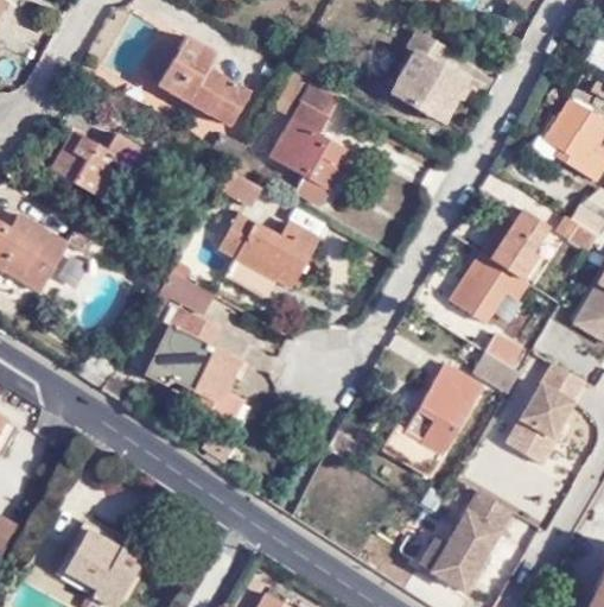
[(479,16),(485,0),(453,0),(452,4),(479,16)]
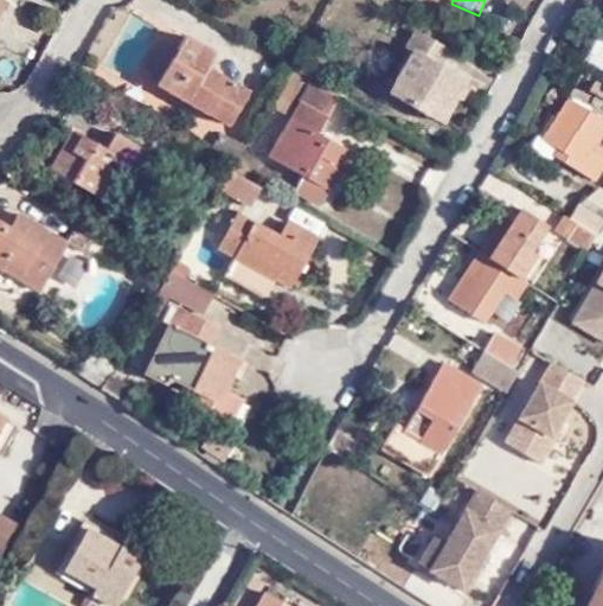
[(444,45),(417,31),(406,50),(412,53),(390,93),(423,113),(427,107),(444,116),(463,81),(434,64),(444,45)]
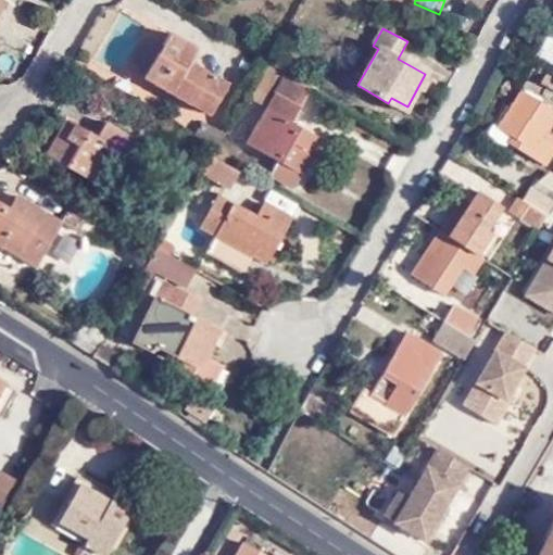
[(164,41),(148,70),(143,77),(208,114),(227,80),(189,59),(196,48),(170,32),(164,41)]
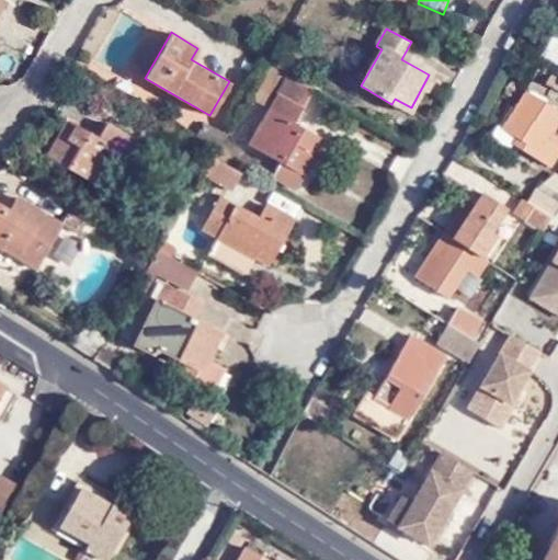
[(138,64),(149,70),(166,42),(154,36),(138,64)]
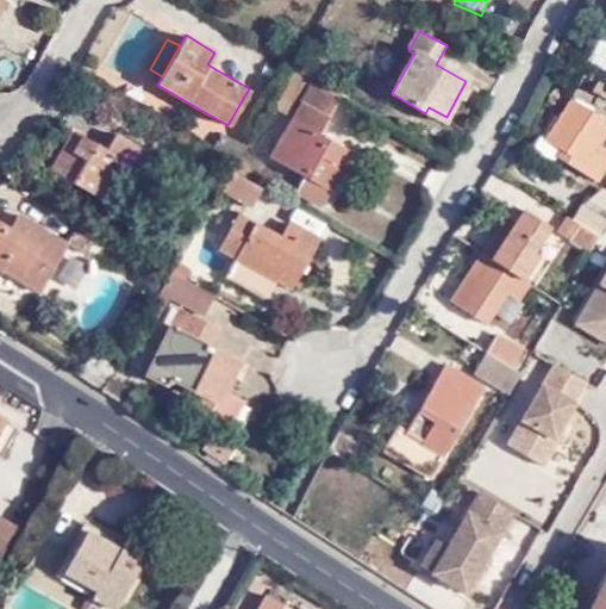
[(317,131),(338,94),(313,80),(269,155),(306,176),(329,190),(347,160),(336,153),(341,145),(317,131)]
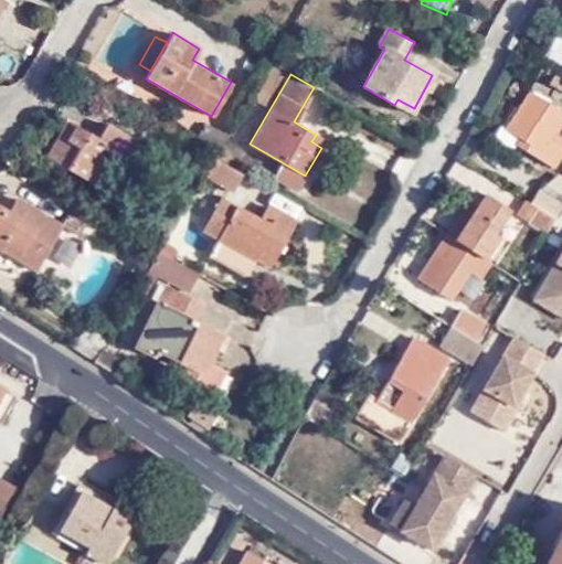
[(561,108),(531,89),(506,130),(520,138),(530,145),(527,151),(554,168),(561,156),(561,131),(559,130),(561,126),(561,108)]
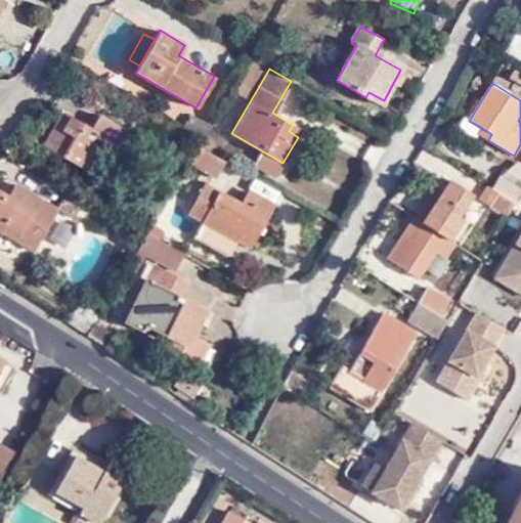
[(45,144),(96,175),(116,141),(123,128),(99,115),(91,128),(64,112),(45,144)]
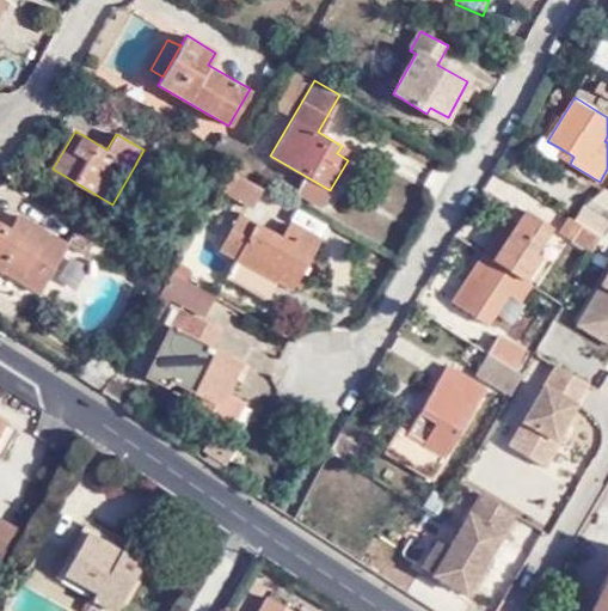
[(563,150),(547,141),(542,138),(532,154),(552,167),(558,157),(563,150)]
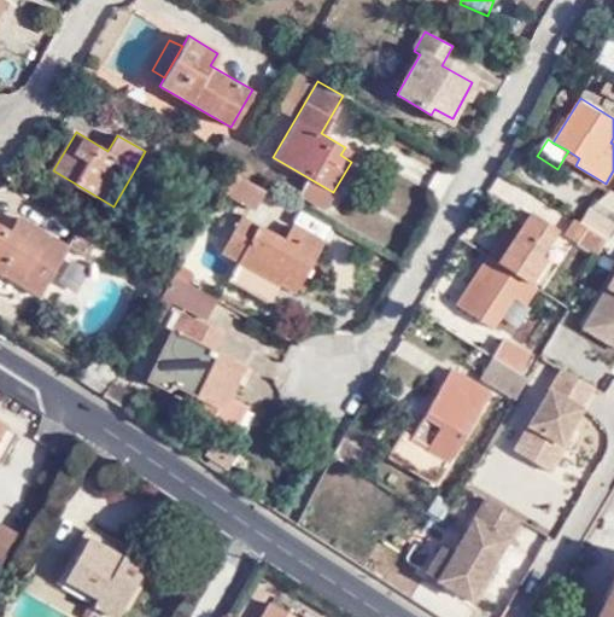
[(356,153),(345,147),(340,155),(351,162),(356,153)]
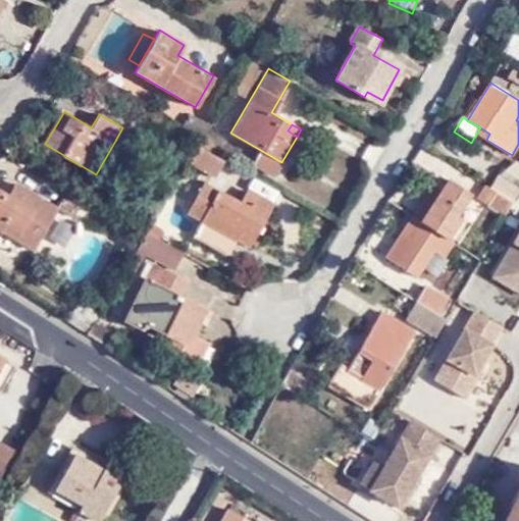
[(489,134),(480,127),(476,134),(486,140),(489,134)]
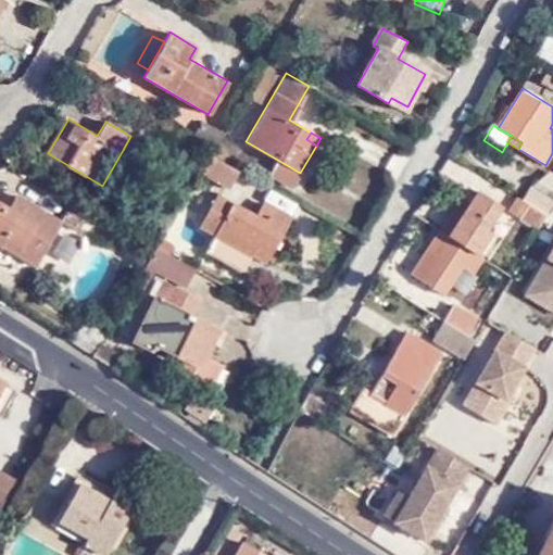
[(226,187),(237,169),(212,155),(202,174),(226,187)]
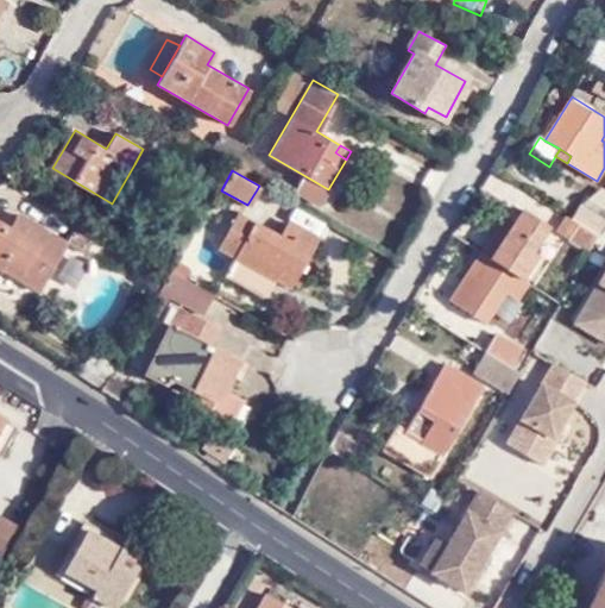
[(328,189),(306,176),(297,192),(323,208),(333,193),(328,189)]
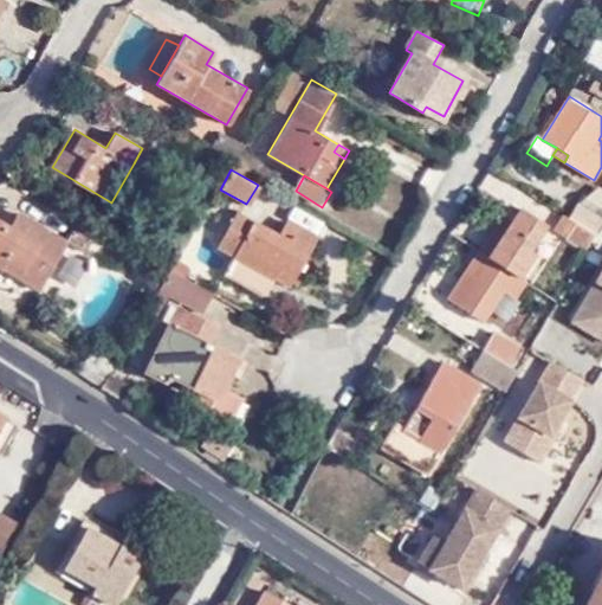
[(595,235),(601,226),(601,218),(577,205),(569,218),(595,235)]
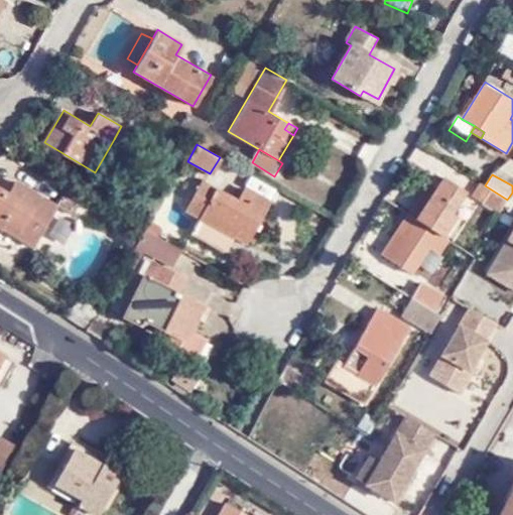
[(451,213),(466,191),(441,175),(432,189),(414,218),(407,229),(397,223),(387,239),(397,245),(388,258),(411,273),(429,246),(438,253),(447,240),(441,235),(456,217),(451,213)]
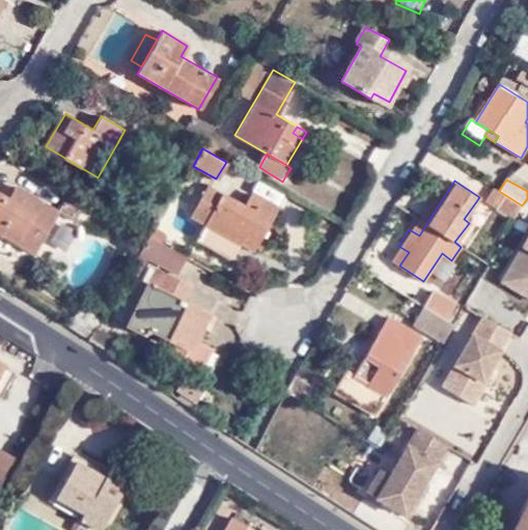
[(479,197),(491,202),(499,191),(487,185),(479,197)]
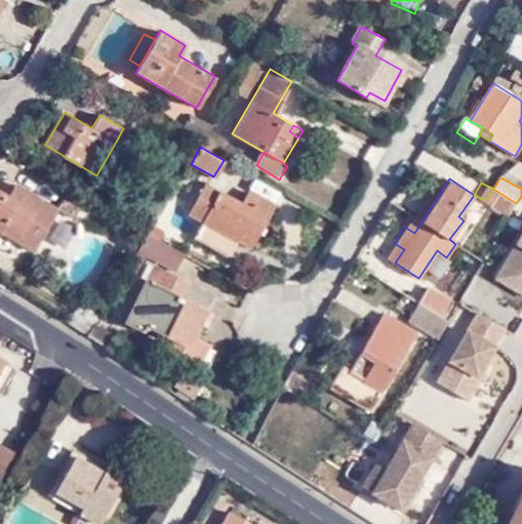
[(9,198),(0,191),(0,232),(4,235),(6,232),(33,248),(58,208),(17,185),(9,198)]
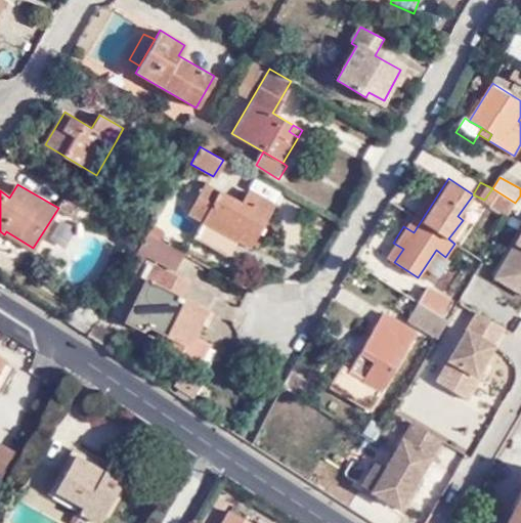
[(188,216),(204,225),(209,217),(241,235),(236,243),(250,251),(275,207),(250,192),(242,206),(207,185),(188,216)]
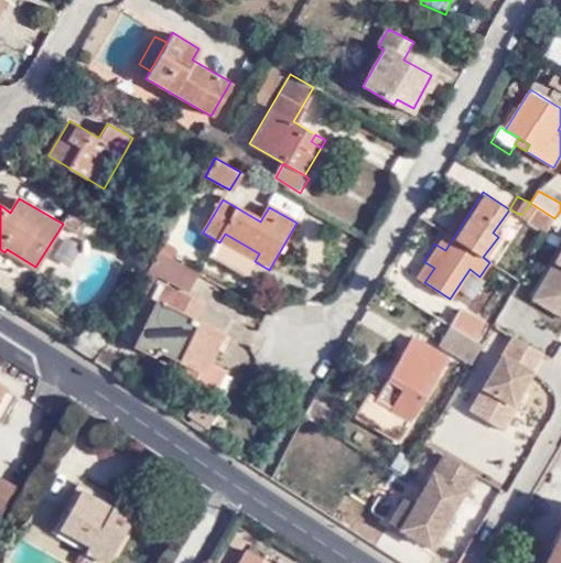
[(444,233),(453,238),(473,207),(465,202),(444,233)]
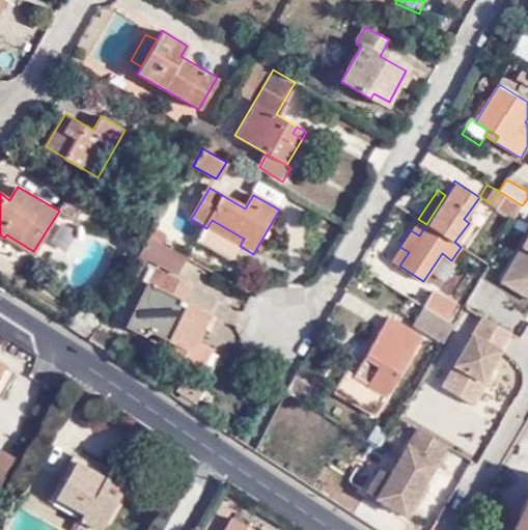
[(491,202),(515,219),(522,205),(499,191),(491,202)]
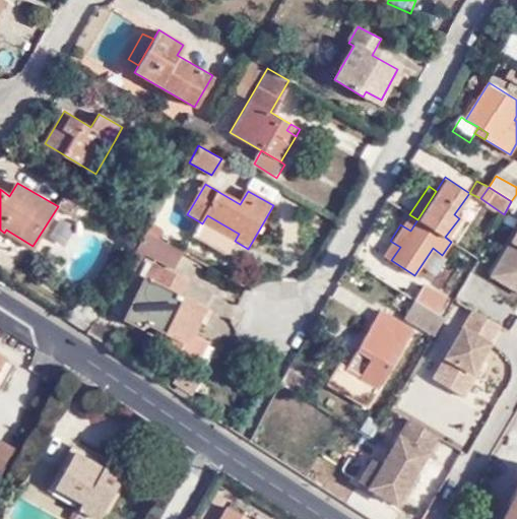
[(207,215),(202,223),(194,238),(227,256),(235,241),(239,234),(207,215)]
